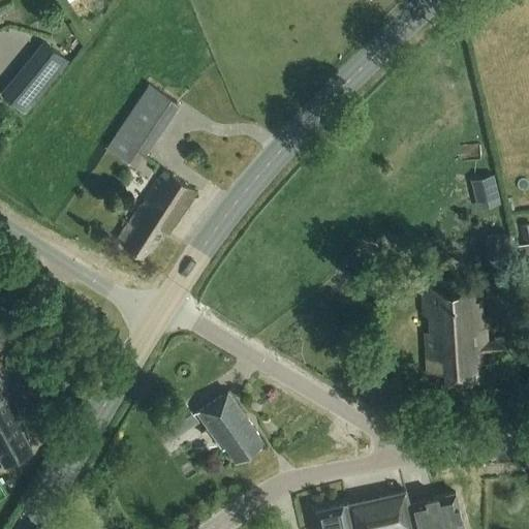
[(65,59),(47,42),(28,64),(47,81),(65,59)]
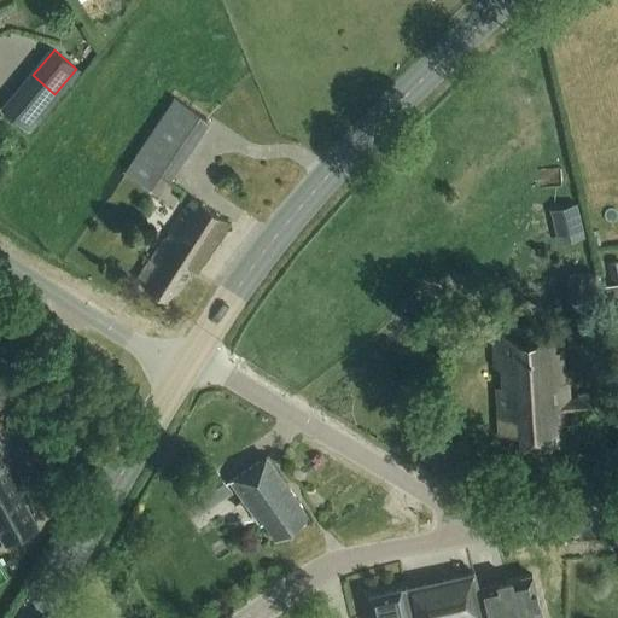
[(174,97),(124,172),(159,196),(209,121),(174,97)]
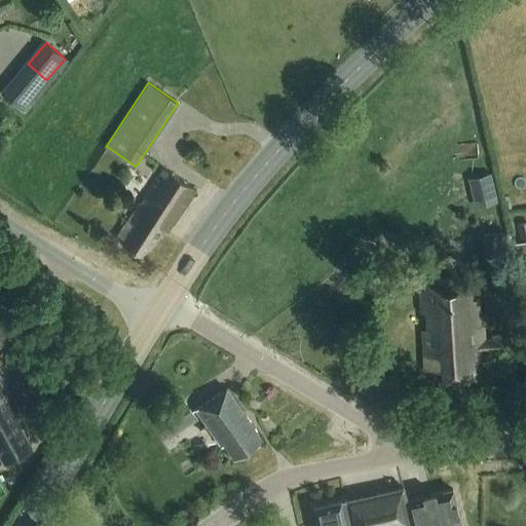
[(168,232),(196,190),(163,168),(117,239),(146,258),(164,230),(168,232)]
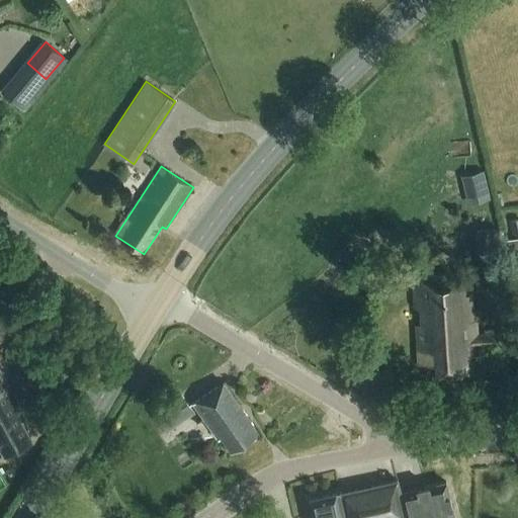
[(460,176),(467,203),(491,197),(484,170),(460,176)]
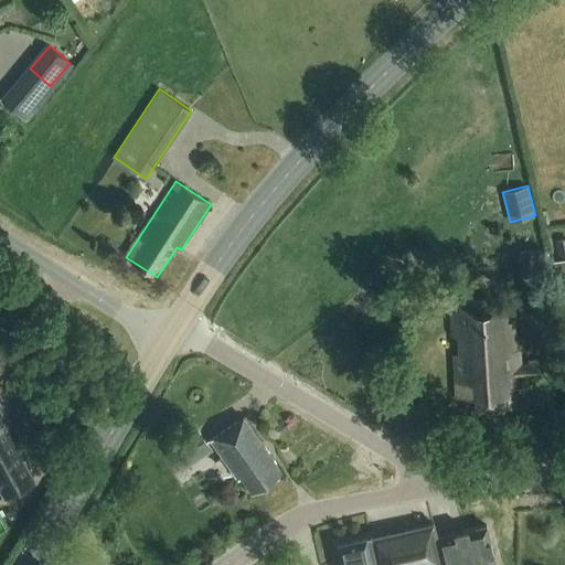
[(519,252),(520,279),(548,278),(547,249),(519,252)]
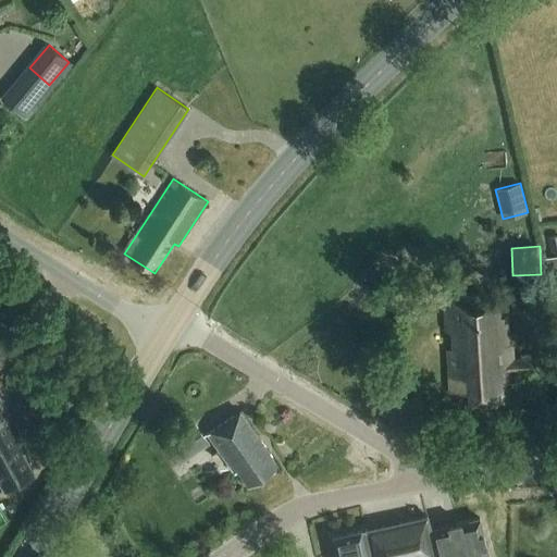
[(556,255),(545,258),(552,293),(556,292),(556,255)]
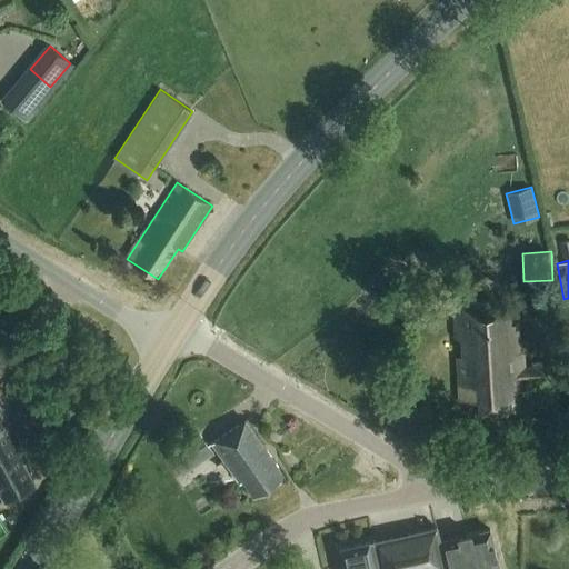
[(520,408),(518,382),(522,382),(517,300),(452,303),(458,399),(478,397),(479,410),(520,408)]
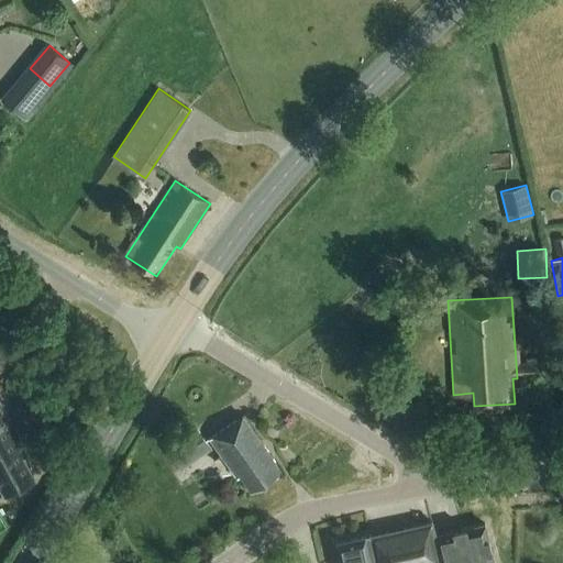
[(543,361),(527,361),(528,376),(544,375),(543,361)]
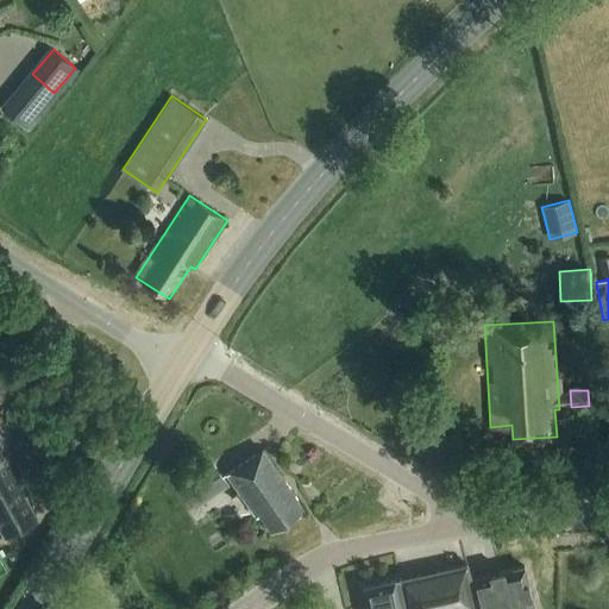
[(37,516),(17,482),(25,477),(0,433),(0,535),(8,531),(8,532),(37,516)]
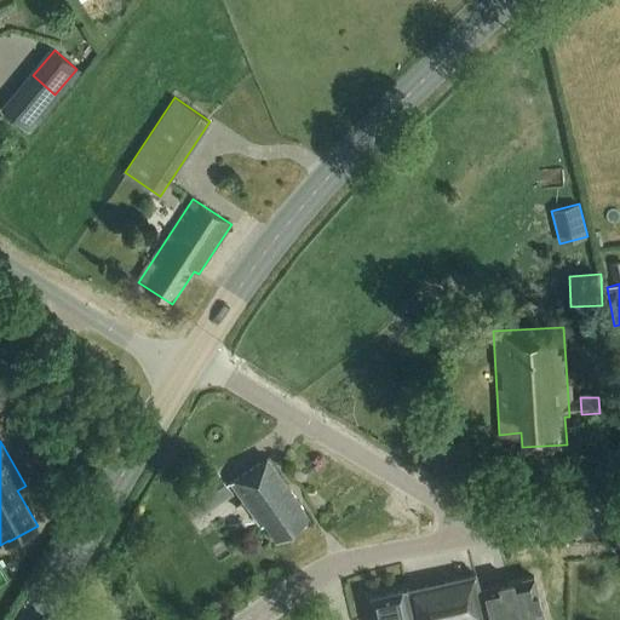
[(265,457),(230,482),(260,524),(264,522),(276,538),(304,517),(305,511),(265,457)]
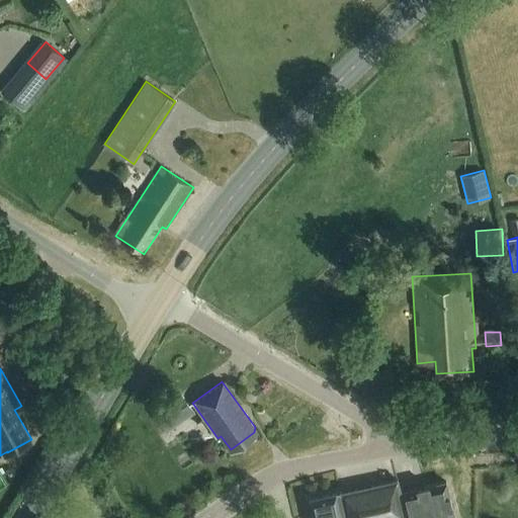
[(180,392),(176,395),(152,412),(161,424),(166,432),(194,413),(180,392)]
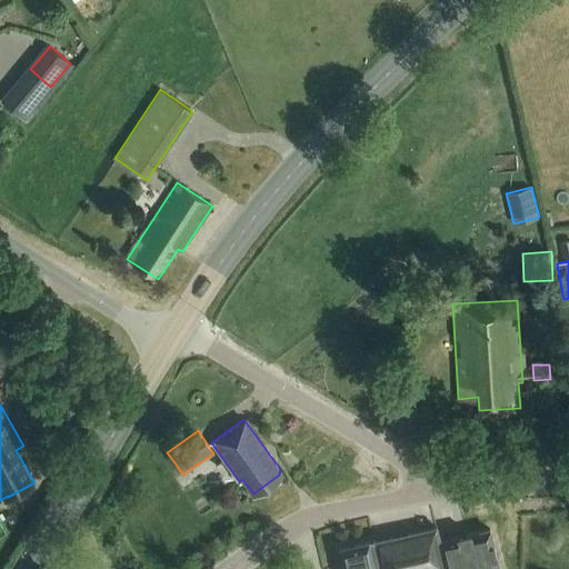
[(498,568),(490,528),(439,539),(437,527),(341,548),(346,568),(498,568)]
